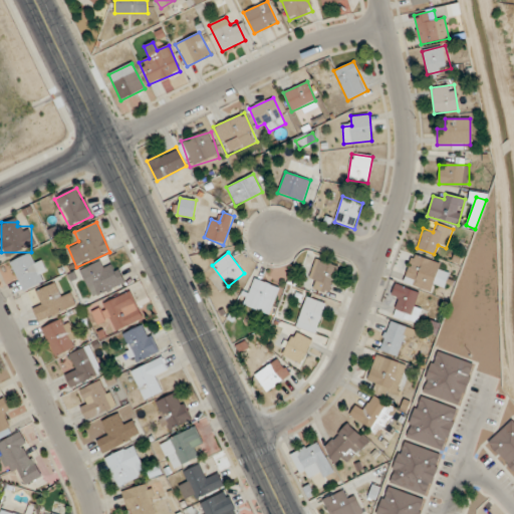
[(41,260),(34,263),(30,253),(10,262),(22,292),(42,283),(38,275),(46,272),(41,260)]
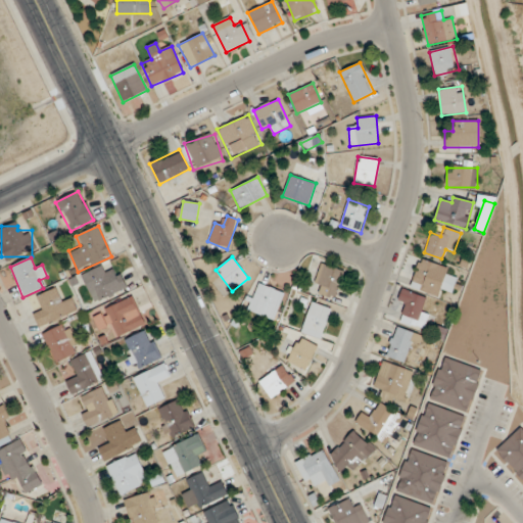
[(411,288),(438,297),(441,287),(450,290),(455,279),(446,276),(448,269),(420,258),(411,288)]
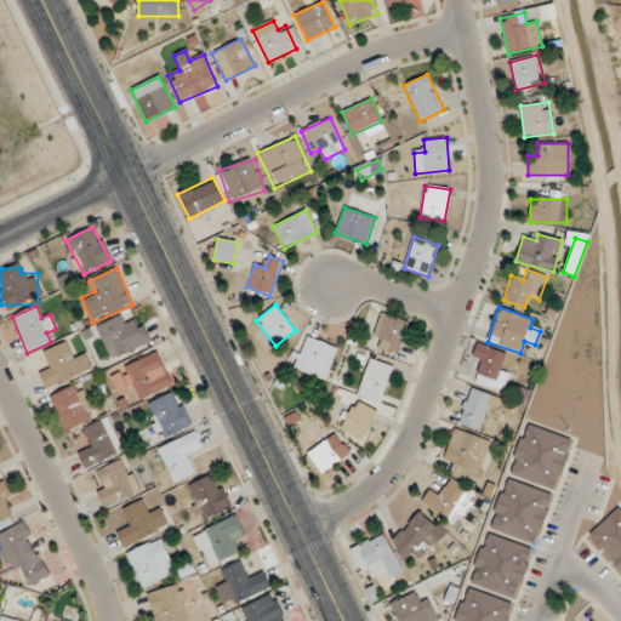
[(397,354),(409,323),(382,313),(370,345),(397,354)]
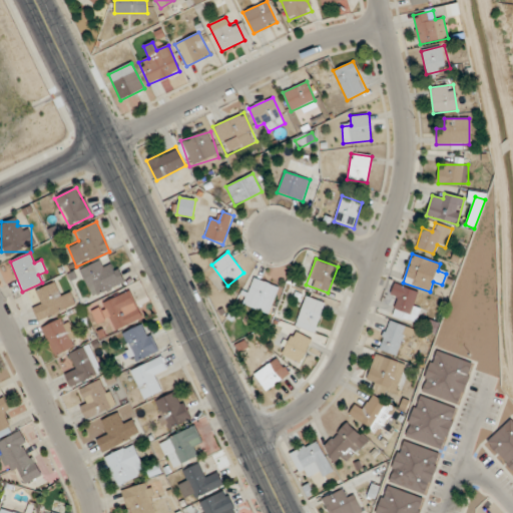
[(106,268),(103,260),(79,270),(91,298),(124,283),(115,264),(106,268)]
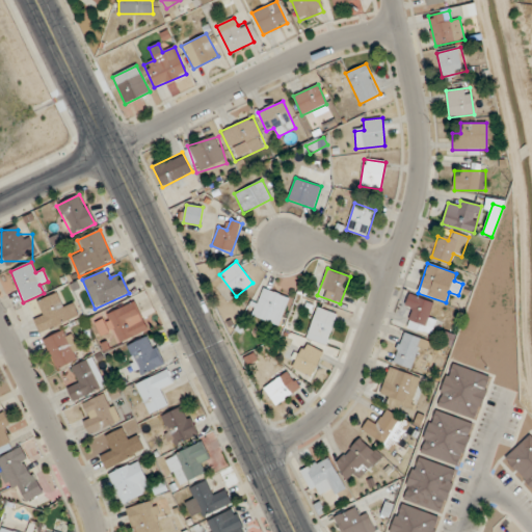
[(251,315),(278,326),(289,298),(262,288),(251,315)]
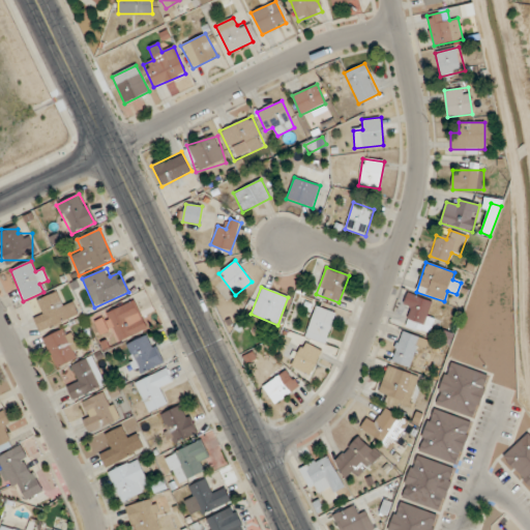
[(78,316),(71,300),(61,304),(56,292),(36,300),(41,314),(33,317),(39,331),(78,316)]
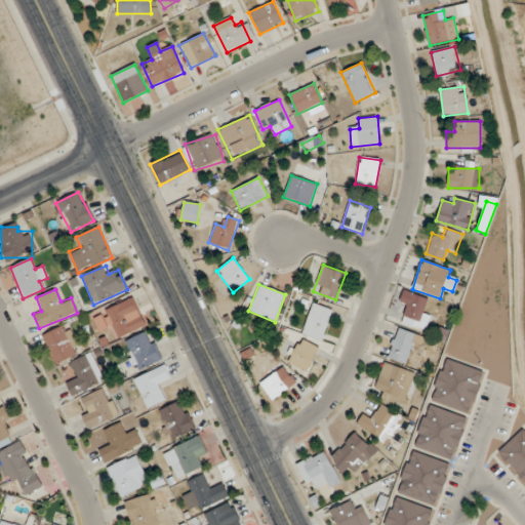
[(402,323),(422,330),(432,299),(404,290),(400,301),(407,305),(402,323)]
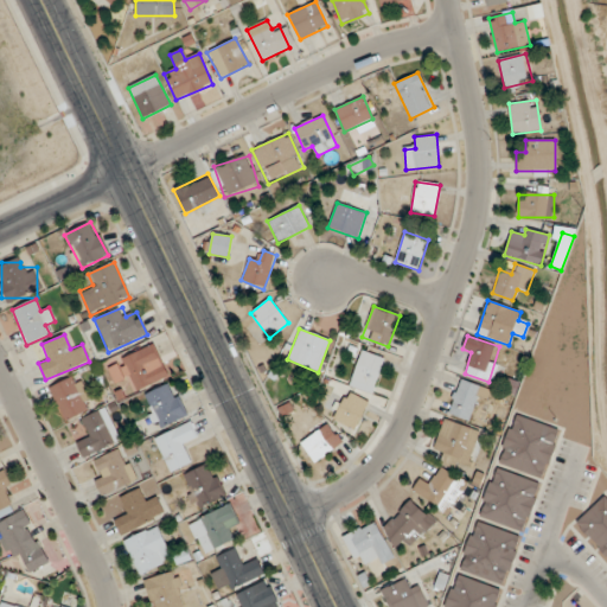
[(168,378),(154,345),(107,365),(115,387),(129,381),(135,393),(168,378)]
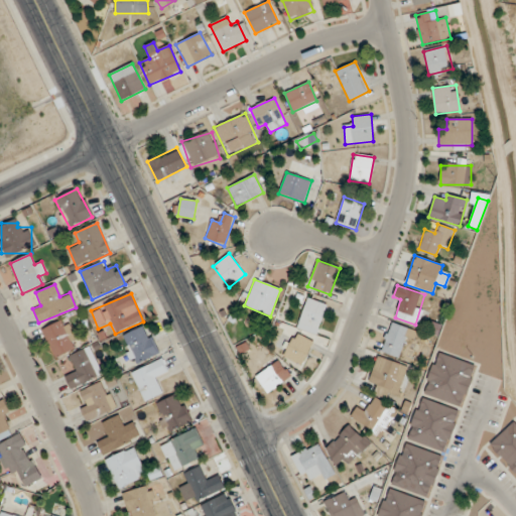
[(297,329),(316,335),(327,304),(307,298),(297,329)]
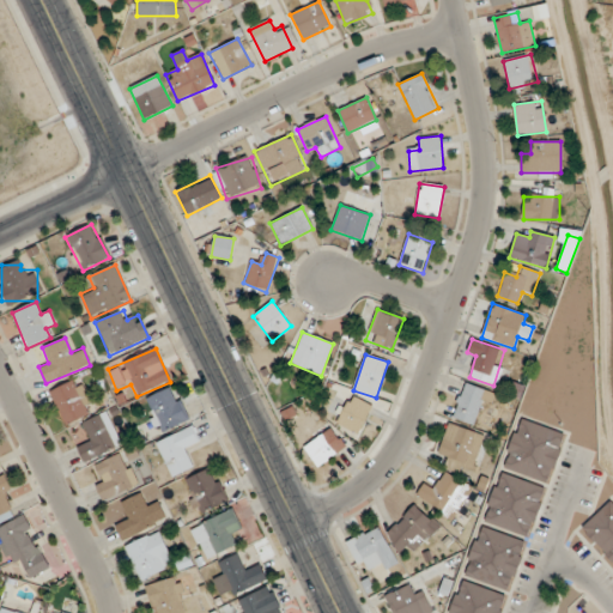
[(49,392),(65,425),(95,412),(78,377),(49,392)]
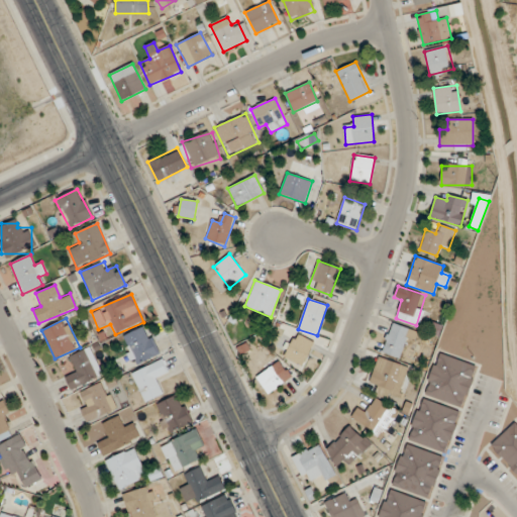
[(417,331),(391,323),(382,352),(400,358),(406,338),(413,341),(417,331)]
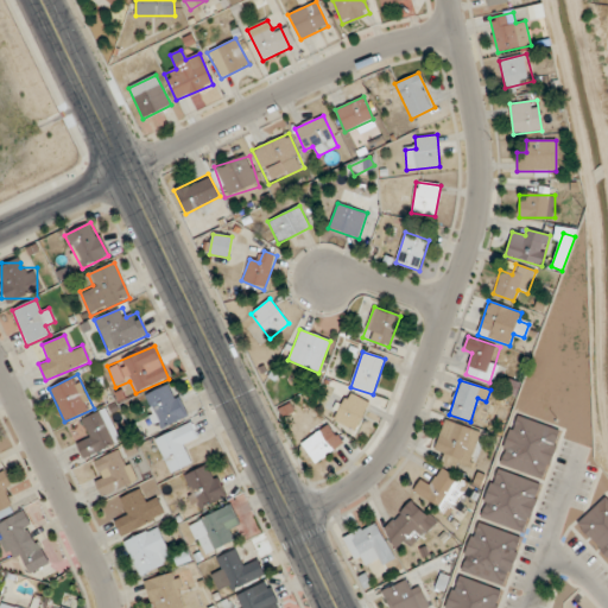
[(143,396),(156,430),(185,418),(172,384),(143,396)]
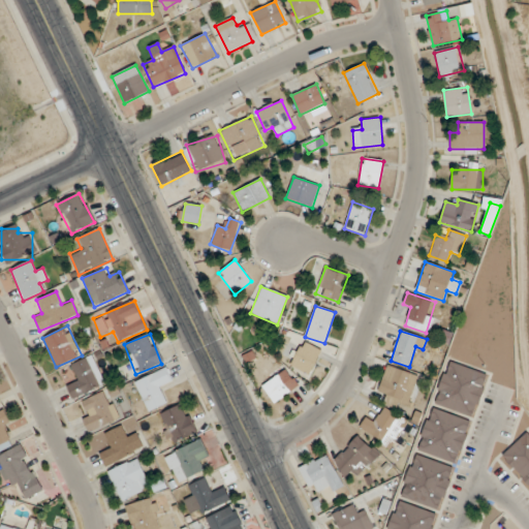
[(290,365),(308,375),(321,350),(303,341),(290,365)]
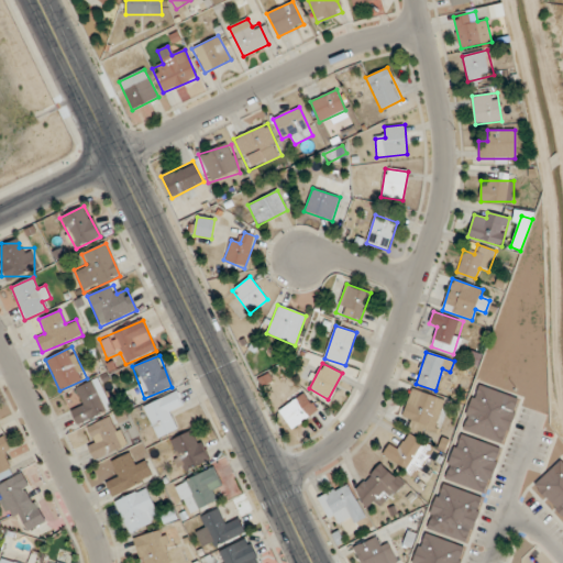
[(111,409),(98,379),(63,395),(77,424),(111,409)]
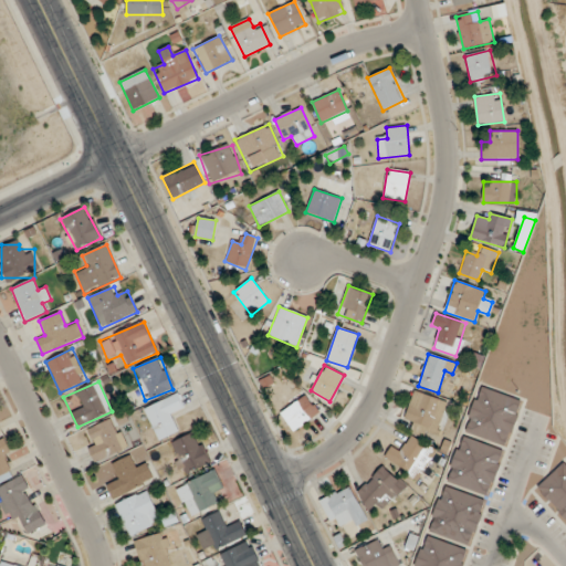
[(523,400),(479,385),(462,431),(506,447),(523,400)]
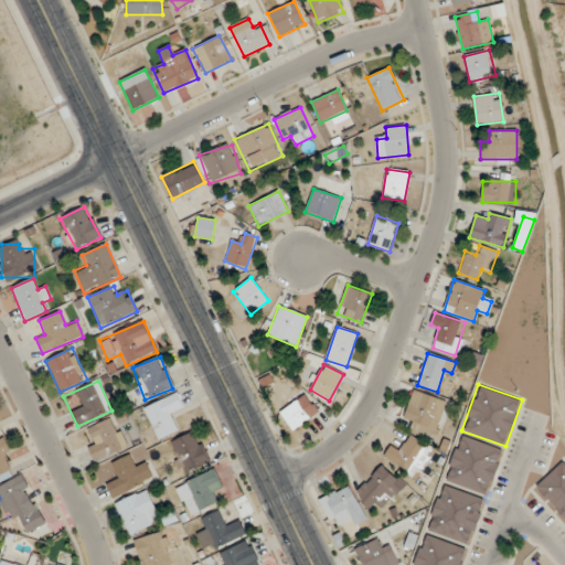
[(436,430),(446,401),(413,390),(403,419),(436,430)]
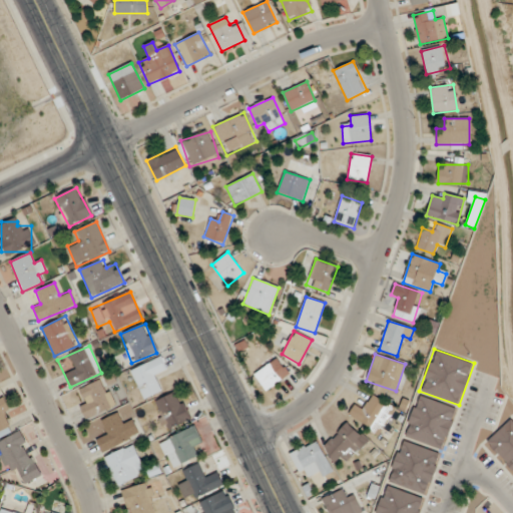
[(162,391),(156,379),(167,374),(159,357),(130,371),(143,400),(162,391)]
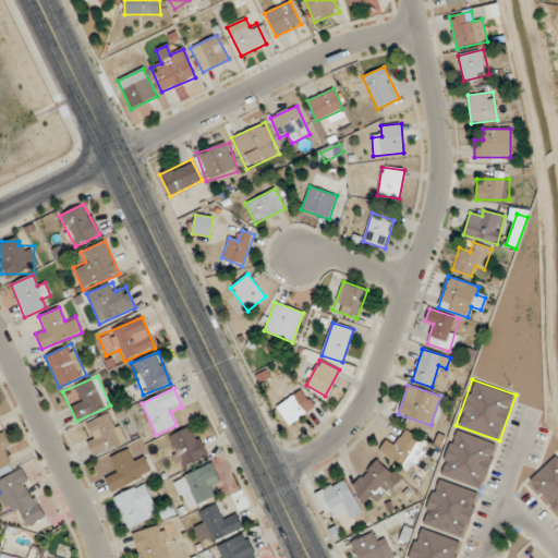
[(276,409),(290,426),(315,407),(301,389),(276,409)]
